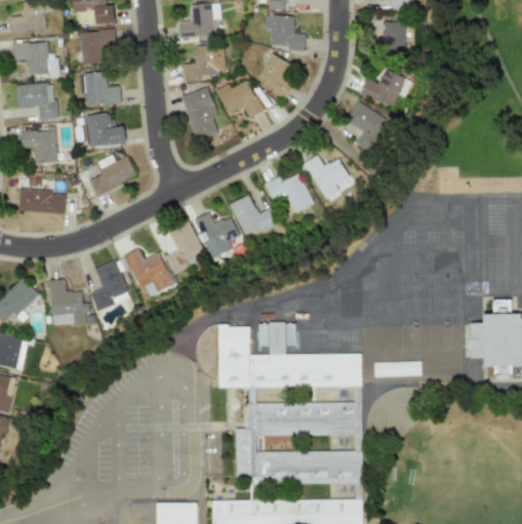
[(73,0),(108,0),(109,8),(87,10),(87,12),(75,13),(73,0)]
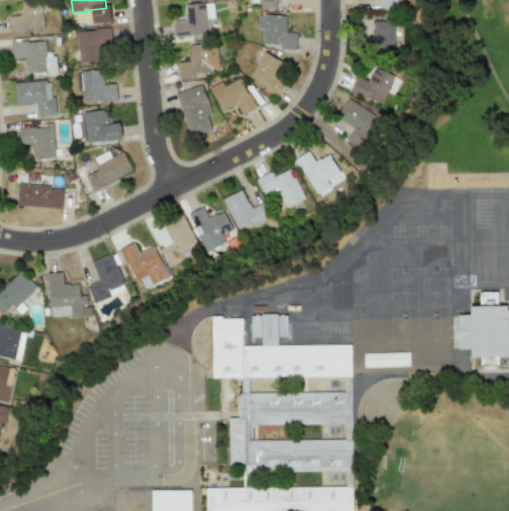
[(279,11),(279,0),(259,0),(259,10),(279,11)]
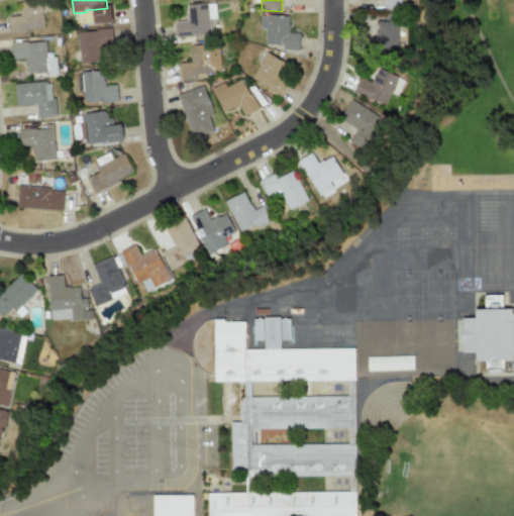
[(385,0),(385,10),(401,11),(401,0),(385,0)]
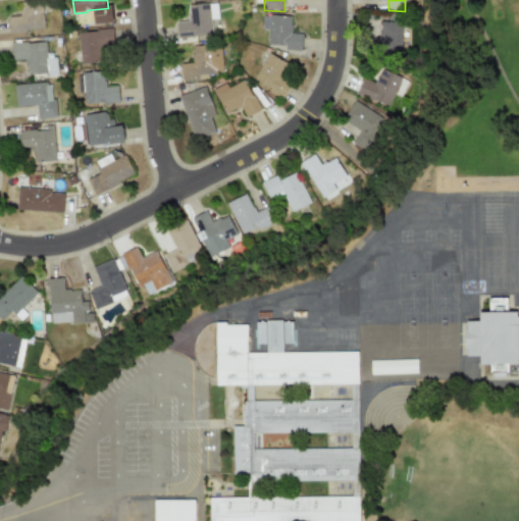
[(23,4),(44,1),(47,29),(13,35),(11,18),(23,17),(23,4)]
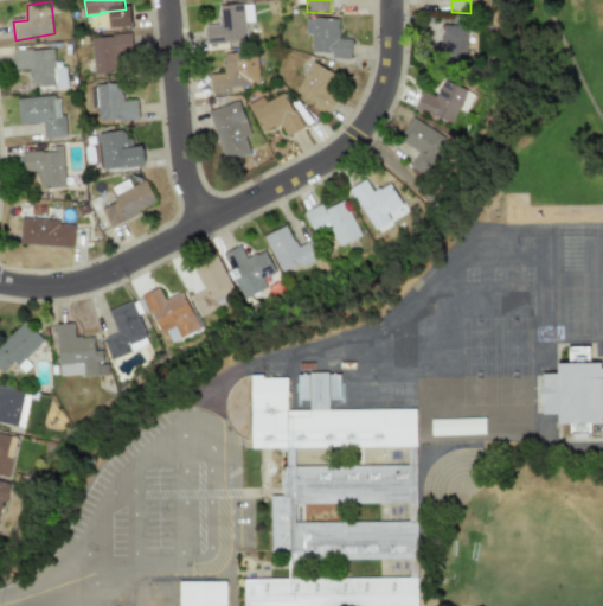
[(248,23),(255,23),(255,5),(220,6),(222,26),(207,26),(207,44),(248,43),(248,23)]
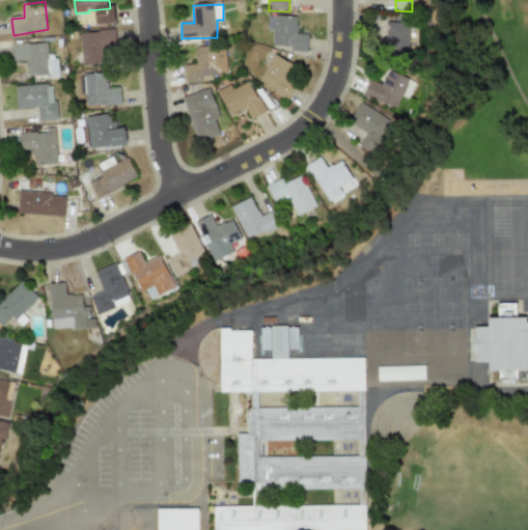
[(100,27),(98,9),(117,8),(119,25),(100,27)]
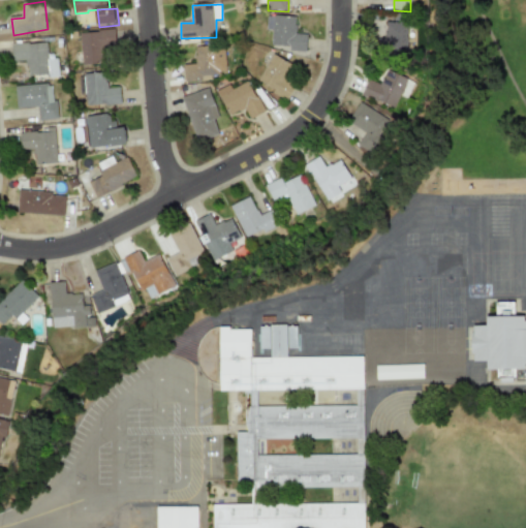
[(308,52),(308,35),(297,34),(298,18),(269,17),(268,30),(273,31),(273,47),(290,47),(290,52),(308,52)]
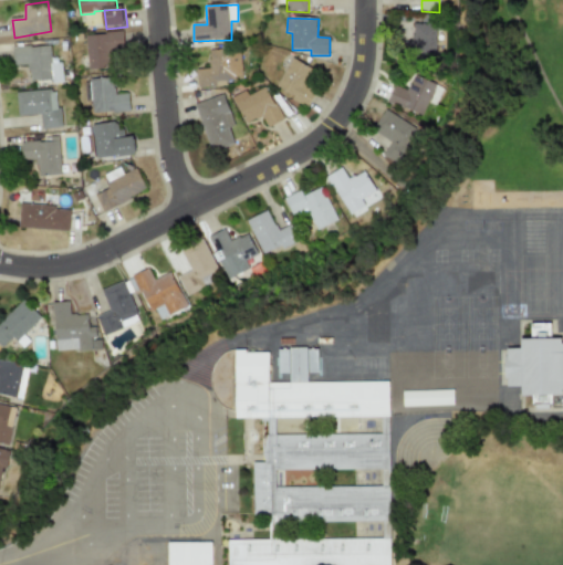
[(404,42),(404,55),(437,54),(436,24),(413,25),(414,42),(404,42)]
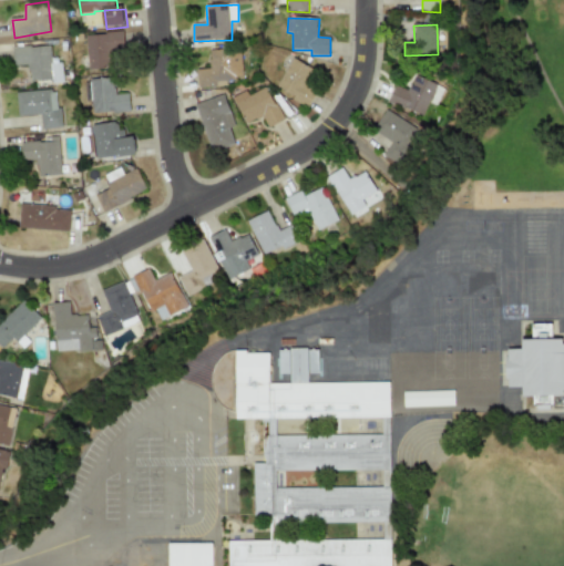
[(89,70),(116,69),(115,51),(124,51),(123,33),(88,34),(89,70)]
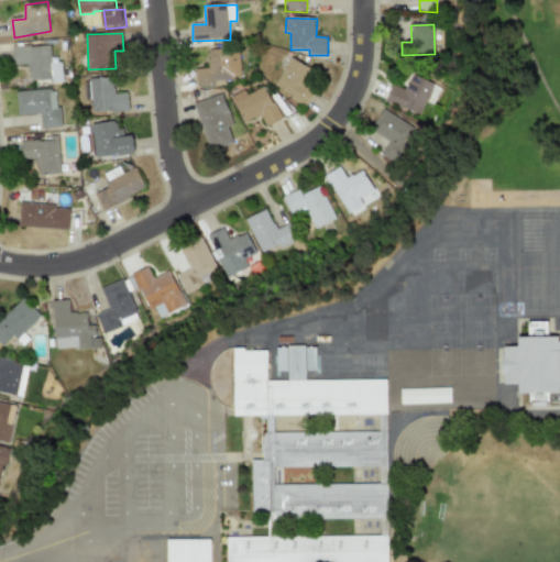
[(15,47),(33,46),(33,48),(52,47),(54,81),(33,83),(32,72),(30,72),(30,65),(17,66),(15,47)]
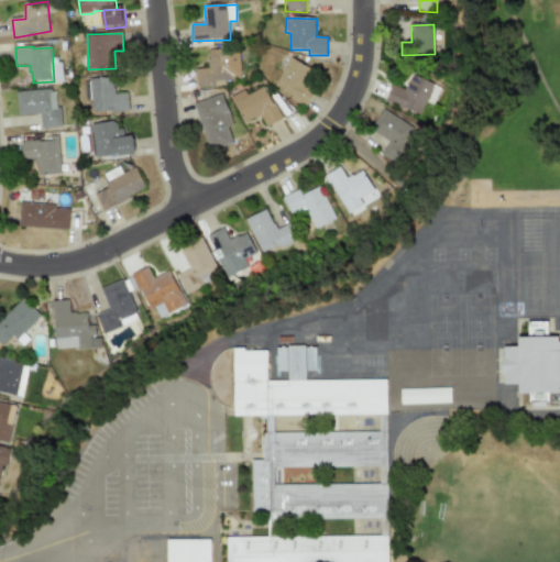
[(209,51),(209,68),(197,69),(198,88),(227,86),(227,78),(241,78),(240,50),(209,51)]
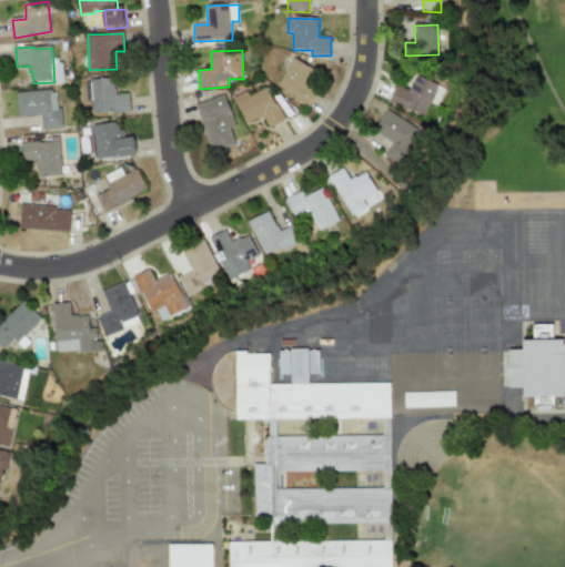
[(278,90),(311,107),(319,91),(308,85),(315,70),(294,59),(278,90)]
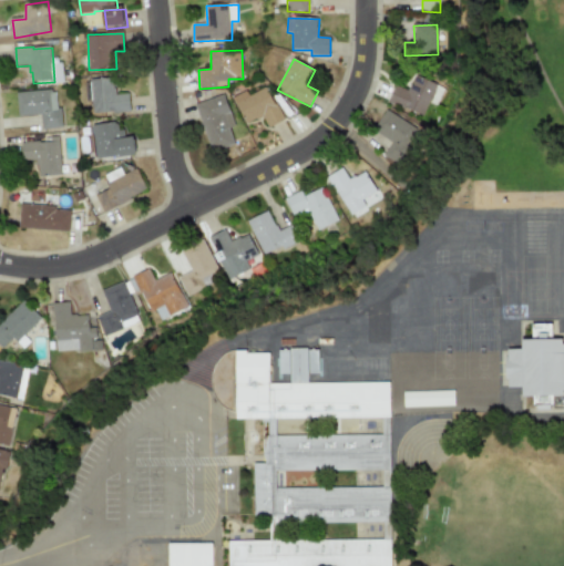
[(389,104),(426,115),(429,103),(439,106),(445,86),(414,76),(410,91),(395,85),(389,104)]
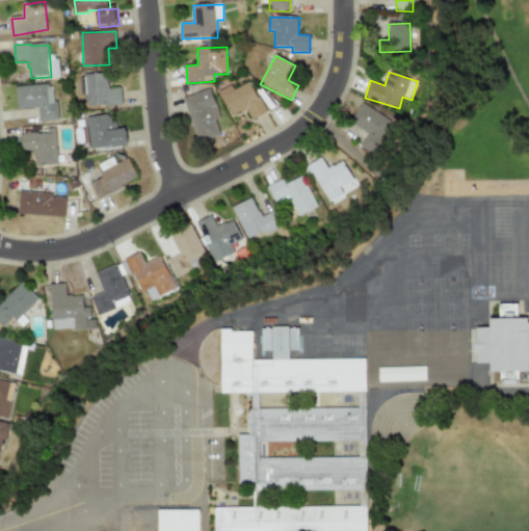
[(86,76),(109,74),(111,89),(124,88),(126,106),(108,107),(108,106),(89,108),(86,76)]
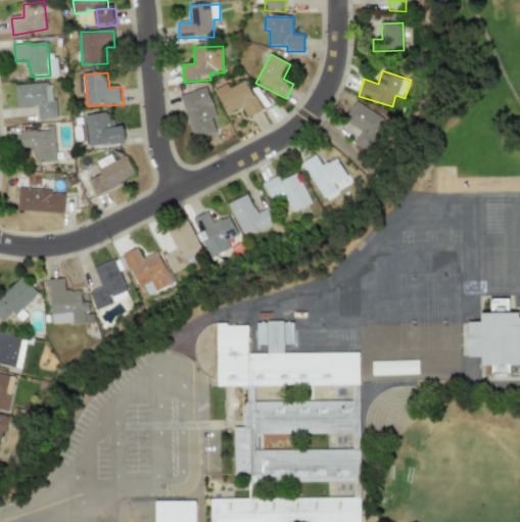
[(263,111),(247,80),(230,89),(228,85),(216,90),(228,114),(243,107),(248,119),(263,111)]
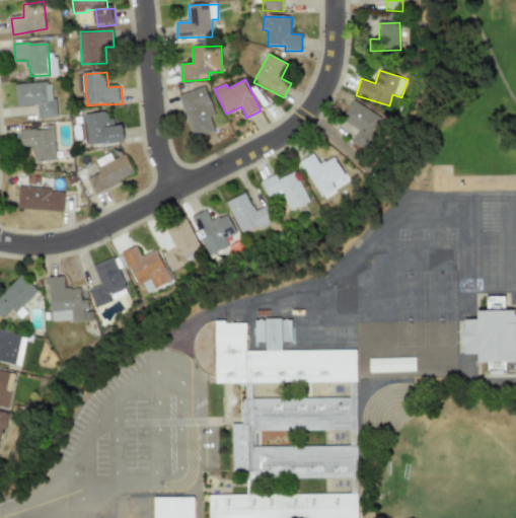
[(16,86),(50,82),(50,85),(53,85),(55,100),(58,100),(59,118),(42,119),(40,105),(19,107),(16,86)]
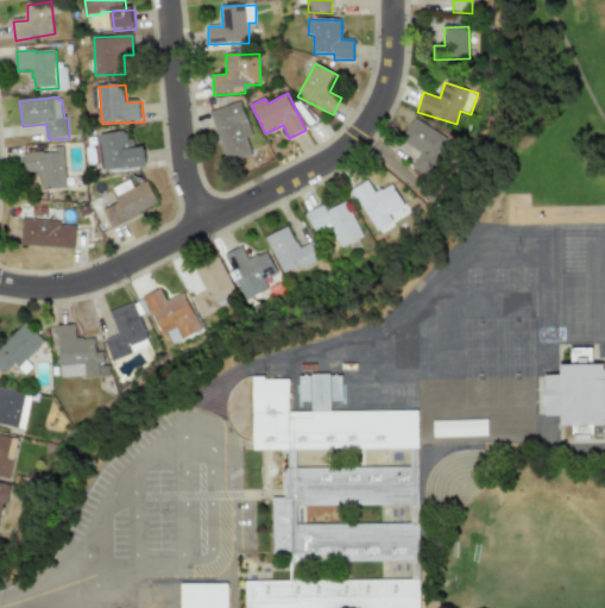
[(253,156),(247,137),(252,136),(241,102),(210,112),(228,164),(253,156)]
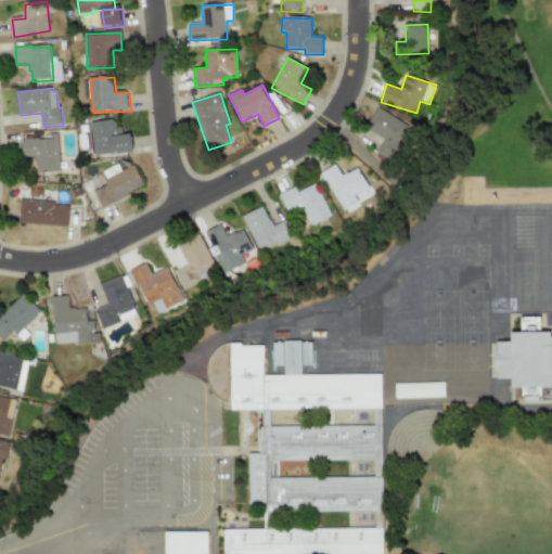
[(367,129),(384,139),(376,153),(392,162),(411,127),(377,108),(367,129)]
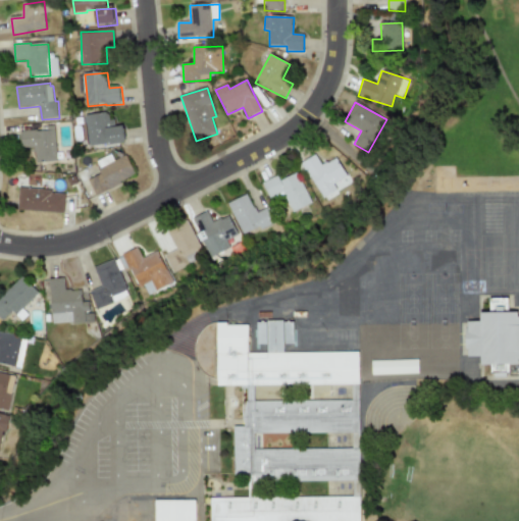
[(87,116),(107,113),(108,114),(109,114),(110,116),(111,121),(116,120),(117,129),(125,128),(127,145),(91,149),(87,116)]
